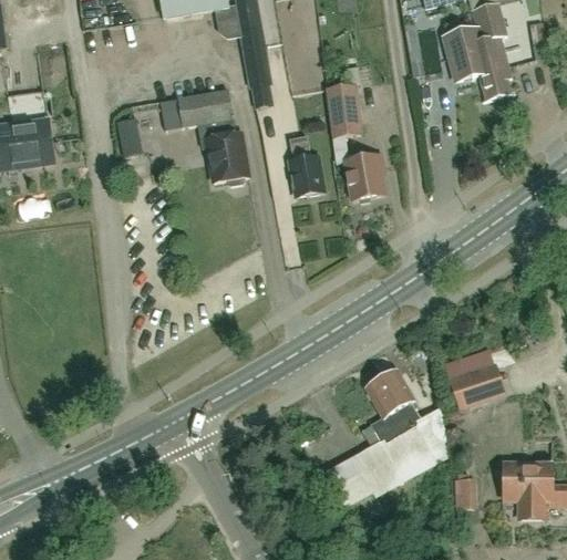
[(227,37),(241,35),(236,3),(229,6),(228,0),(160,0),(163,16),(215,8),(218,31),(227,37)]
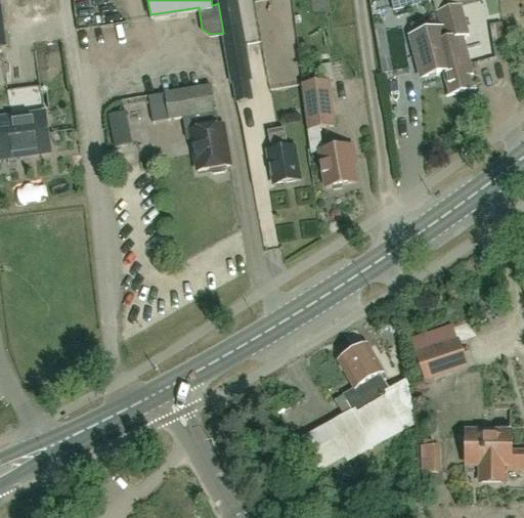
[(231,78),(246,76),(242,53),(236,26),(231,0),(217,0),(218,3),(223,33),(228,56),(227,56),(231,78)]
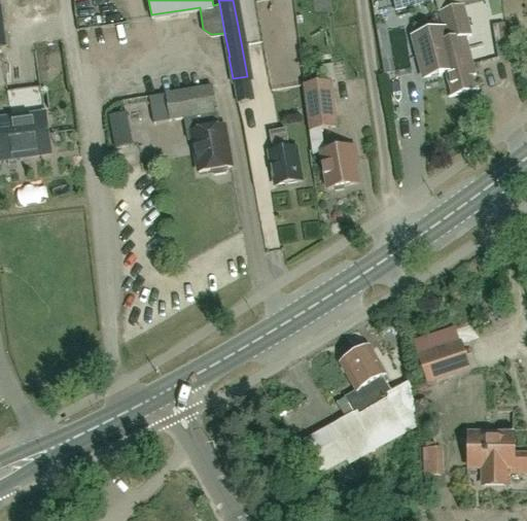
[(507,16),(503,0),(495,0),(500,18),(507,16)]
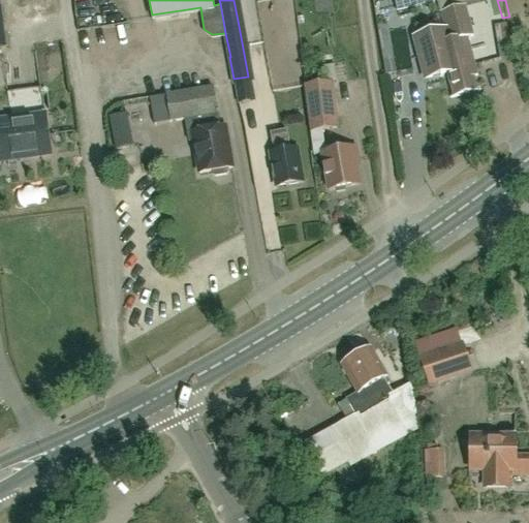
[(473,31),(465,1),(441,7),(445,25),(448,37),(439,39),(447,68),(454,92),(476,86),(473,71),(477,70),(470,43),(468,43),(466,33),(473,31)]
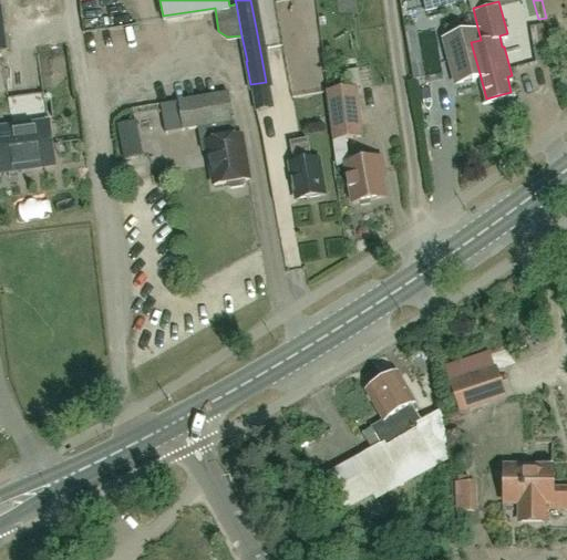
[(455,80),(480,73),(471,42),(481,40),(477,27),(444,35),(455,80)]
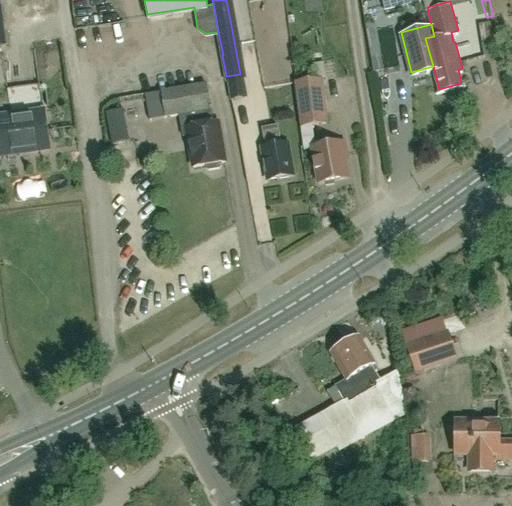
[(309,60),(312,78),(294,80),(300,124),(325,120),(318,77),(326,75),(323,58),(309,60)]
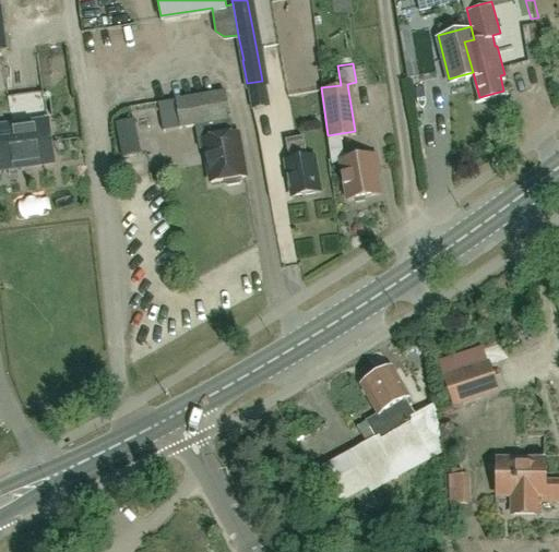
[(162,123),(181,120),(194,118),(198,136),(199,136),(200,142),(209,140),(215,175),(245,169),(238,130),(233,130),(229,115),(230,115),(225,87),(157,98),(162,123)]
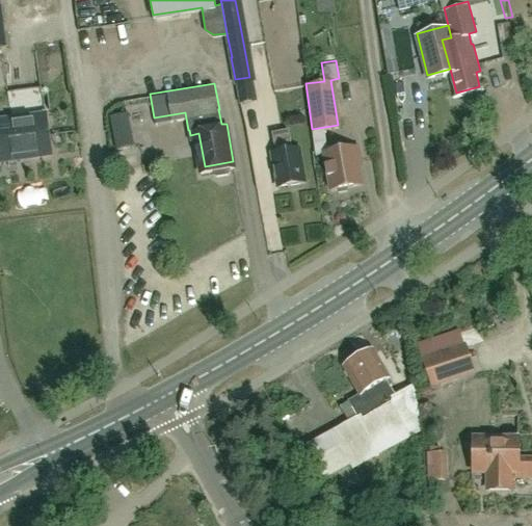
[(133,124),(151,121),(148,108),(131,111),(133,124)]
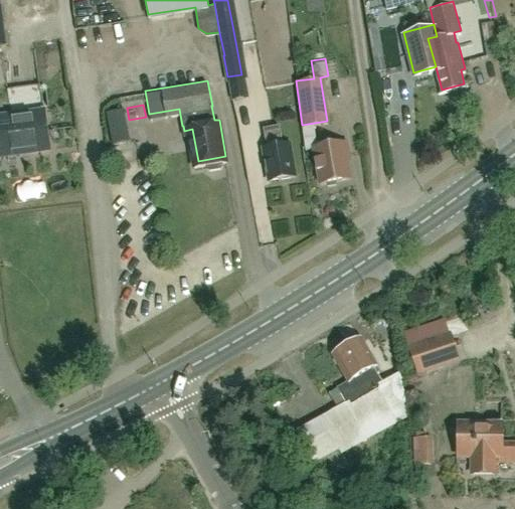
[(30,149),(49,146),(44,107),(0,113),(0,152),(0,153),(0,151),(0,147),(29,144),(30,149)]
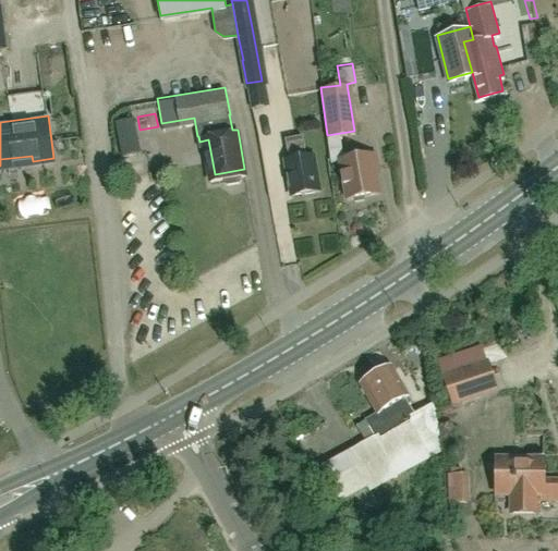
[(292,193),(319,187),(313,152),(305,154),(302,133),(284,136),(289,156),(286,157),(292,193)]
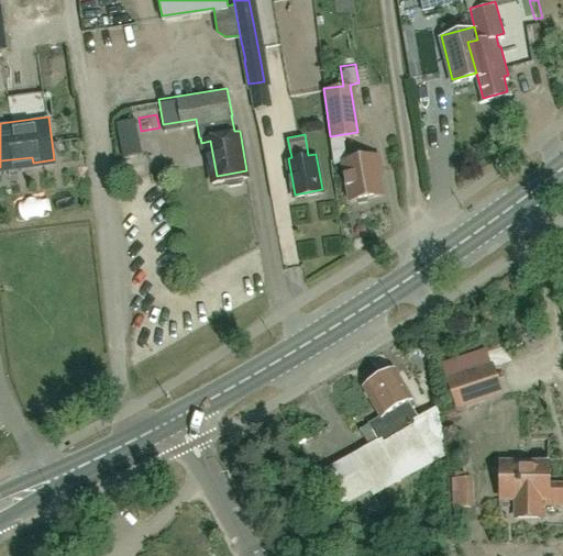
[(351,197),(381,191),(384,191),(379,167),(383,167),(379,152),(344,157),(351,197)]
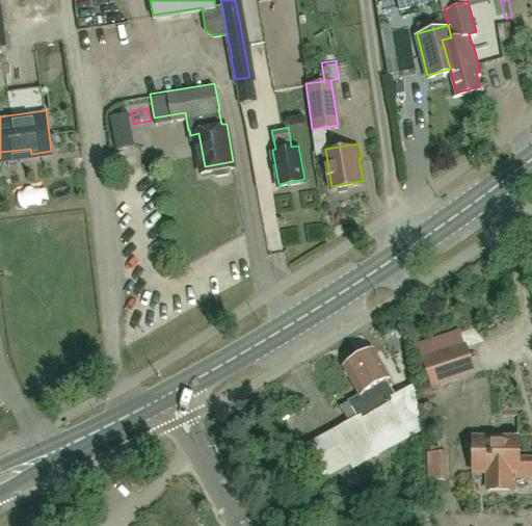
[(475,368),(464,339),(420,356),(431,385),(475,368)]
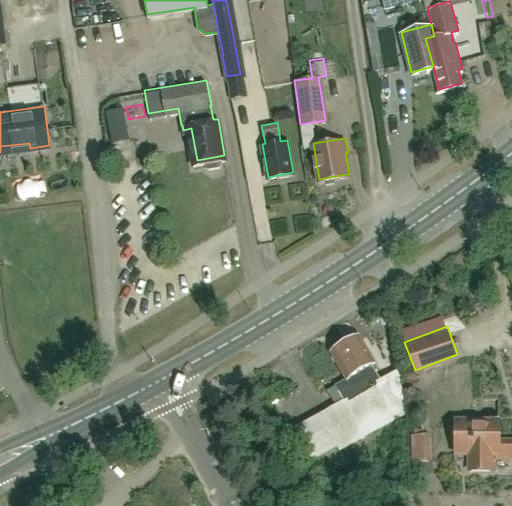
[(329,392),(335,402),(320,410),(327,422),(301,437),(312,457),(339,442),(340,444),(364,431),(361,427),(390,409),(394,417),(406,411),(397,367),(382,375),(357,332),(331,349),(346,376),(335,383),(337,387),(329,392)]
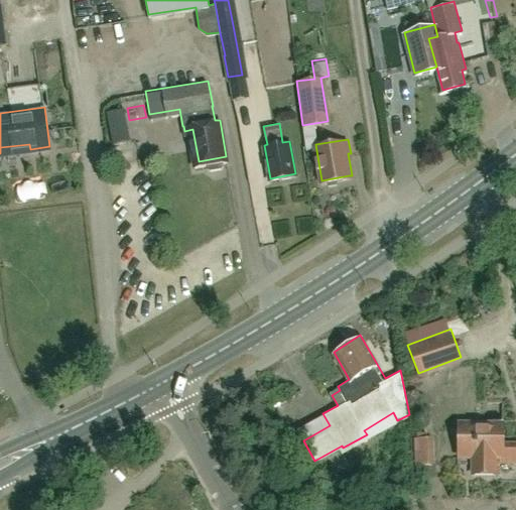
[(497,473),(497,455),(501,455),(501,459),(515,458),(515,442),(503,442),(503,422),(475,422),(476,426),(460,426),(460,455),(470,455),(470,473),(497,473)]
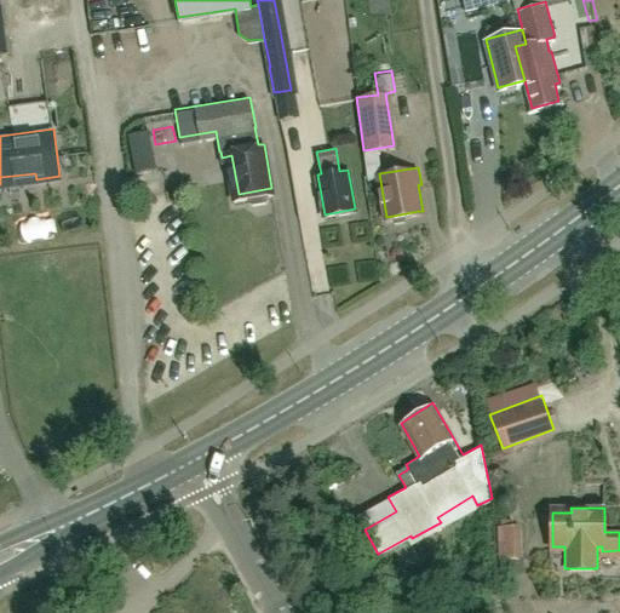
[(497,523),(499,556),(522,556),(520,522),(497,523)]
